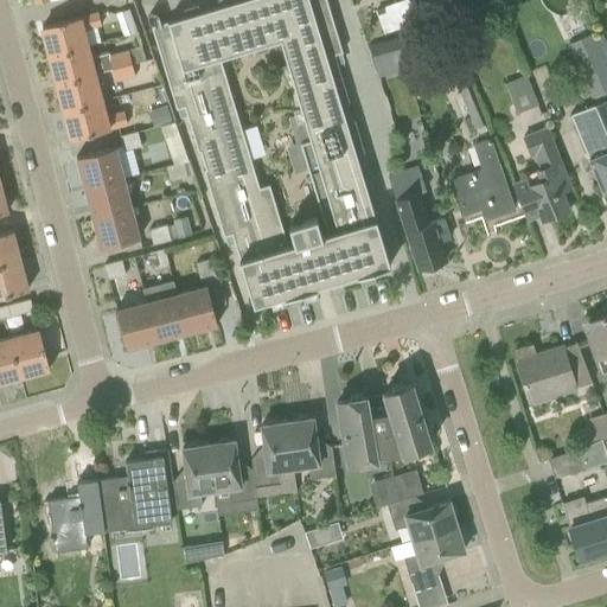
[(200,152),(205,170),(204,170),(224,236),(231,234),(254,305),(283,295),(285,298),(318,287),(317,286),(356,274),(357,275),(390,266),(357,155),(365,153),(355,120),(352,120),(347,102),(350,102),(334,55),(343,52),(327,0),(238,0),(152,26),(177,109),(184,107),(198,152),(200,152)]
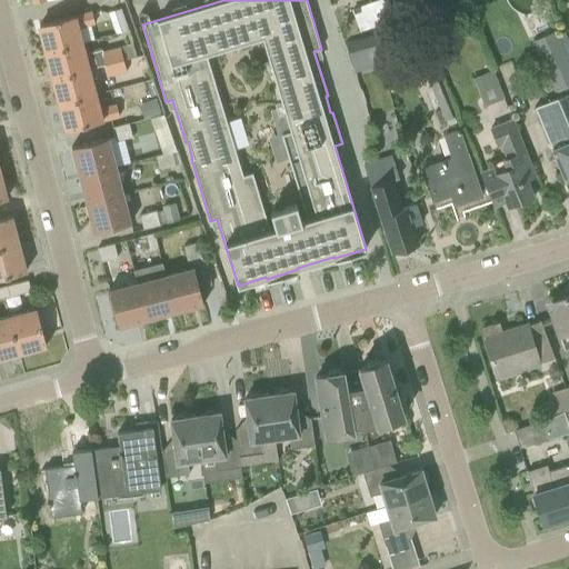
[(121,8),(108,12),(116,33),(129,29),(121,8)]
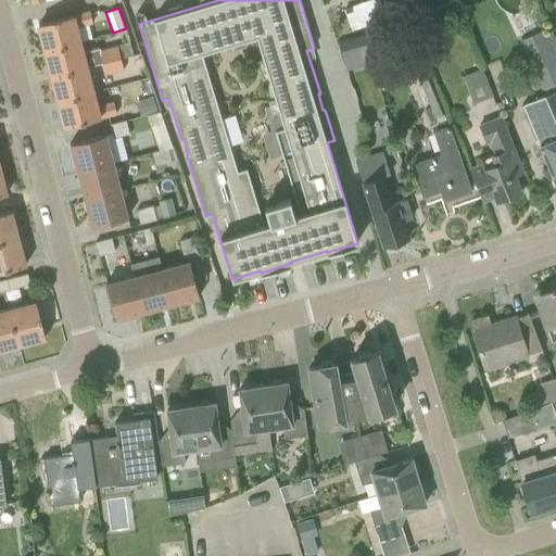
[(46,50),(79,41),(76,27),(92,23),(90,11),(39,25),(46,50)]
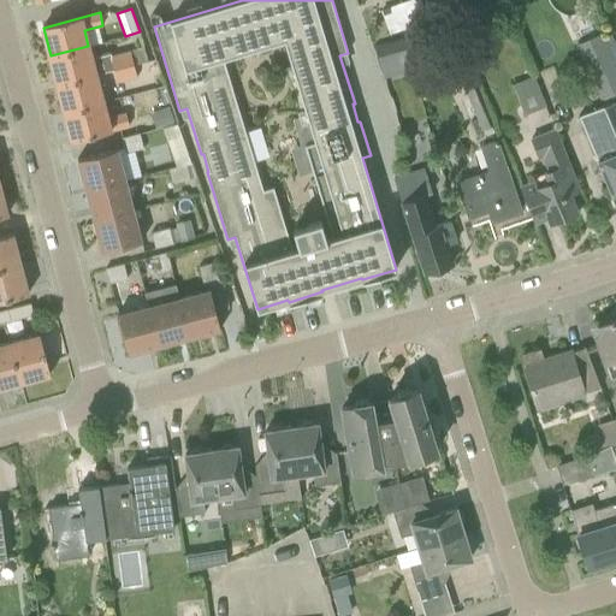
[(439,53),(421,35),(407,48),(425,66),(439,53)]
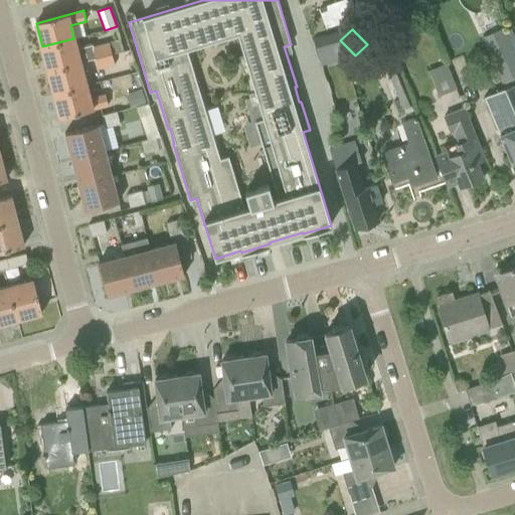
[(112,54),(110,42),(93,46),(93,45),(76,49),(73,38),(42,46),(48,70),(79,62),(96,58),(112,54)]
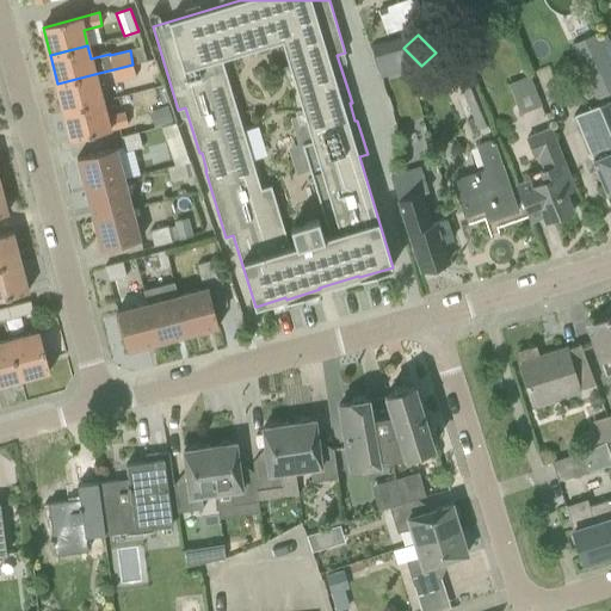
[(446,53),(477,128),(492,122),(461,47),(446,53)]
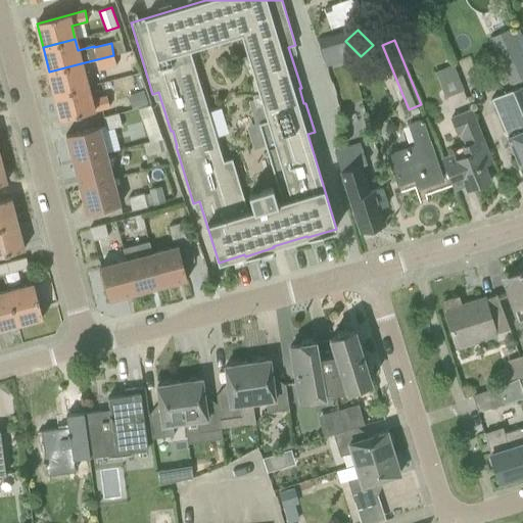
[(522,78),(522,57),(515,42),(496,50),(511,84),(522,78)]
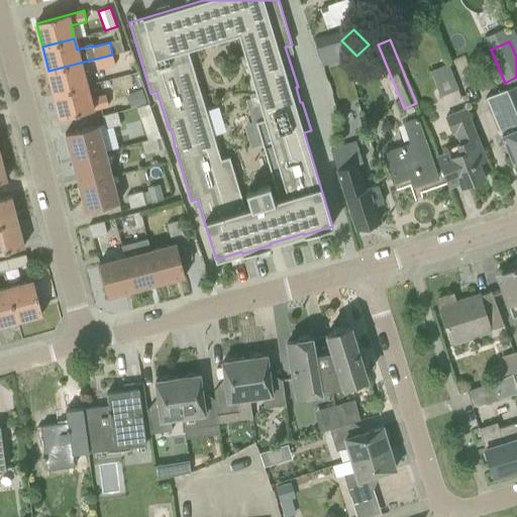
[(112,55),(96,59),(98,70),(115,65),(112,55)]
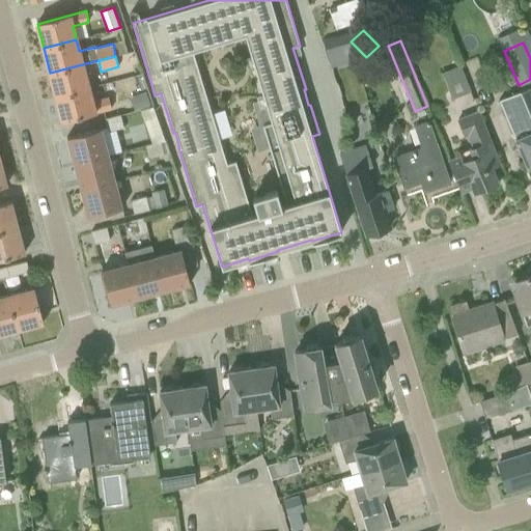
[(452,99),(472,91),(460,63),(441,71),(452,99)]
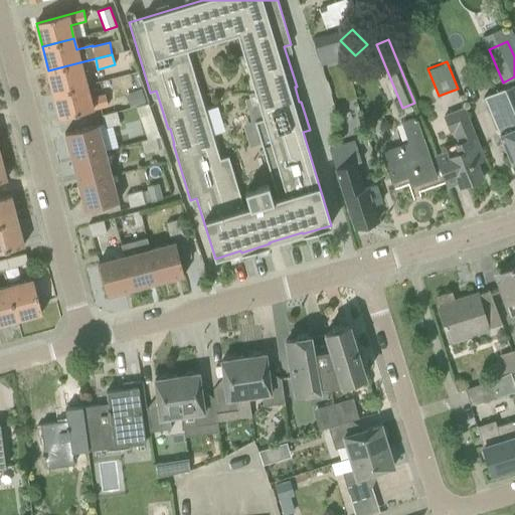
[(54,94),(86,86),(79,62),(48,70),(54,94)]
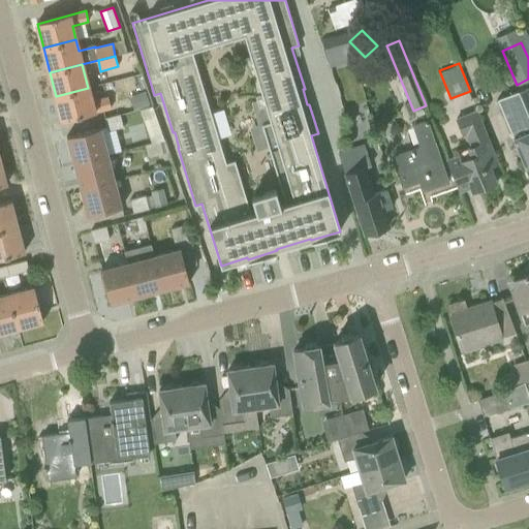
[(528,86),(498,100),(528,175),(528,86)]
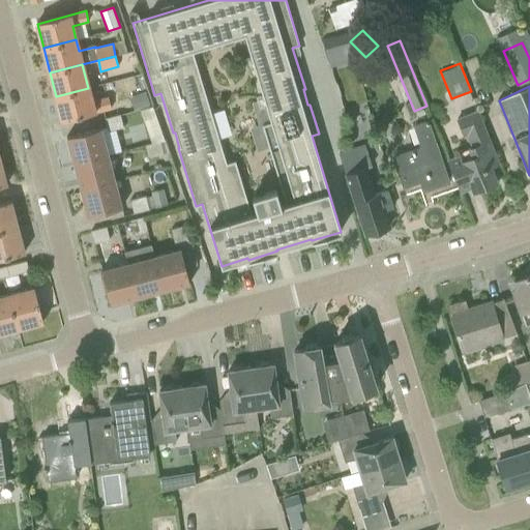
[(88,88),(56,96),(62,121),(111,109),(109,97),(91,101),(88,88)]
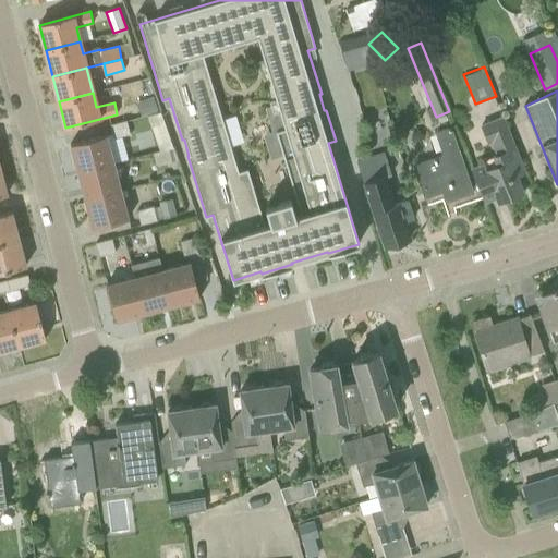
[(158,110),(154,97),(144,100),(148,113),(158,110)]
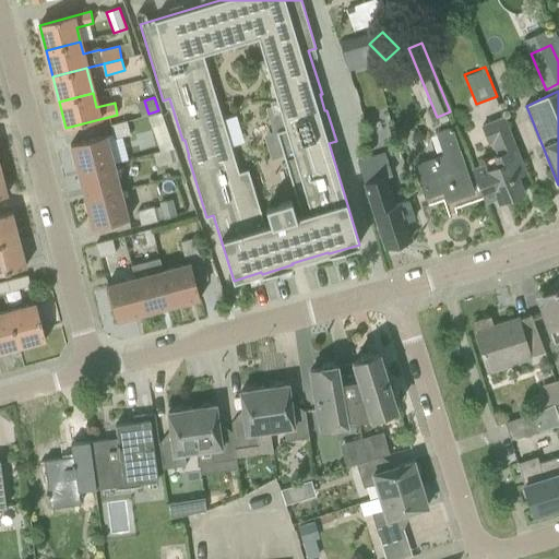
[(526,173),(516,147),(503,116),(483,126),(489,143),(492,142),(498,155),(495,156),(499,165),(488,169),(485,161),(484,162),(484,163),(472,168),(485,201),(497,197),(500,203),(524,193),(518,177),(526,173)]
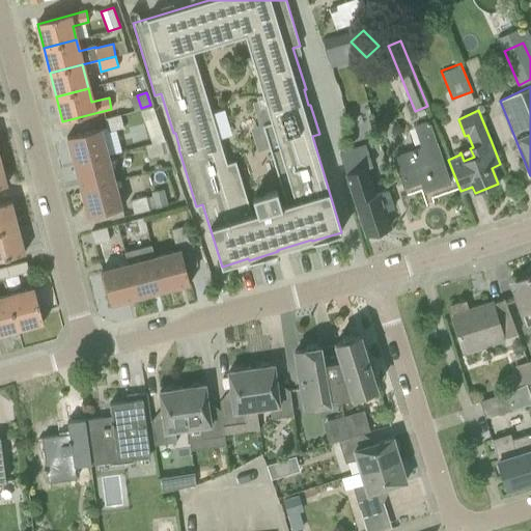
[(123,128),(119,115),(105,118),(108,132),(123,128)]
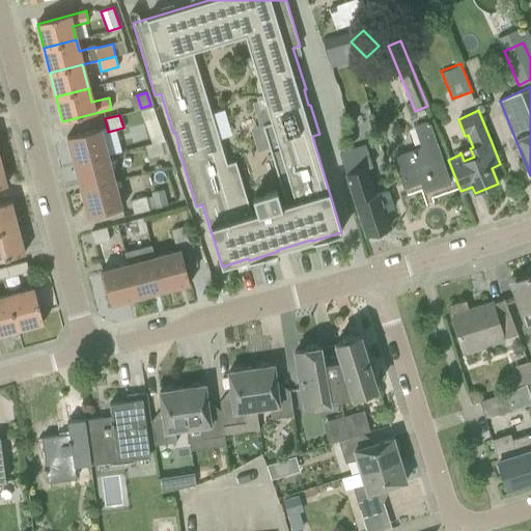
[(394,159),(404,186),(423,179),(422,175),(426,174),(431,188),(449,182),(437,144),(436,144),(428,122),(415,128),(423,148),(394,159)]
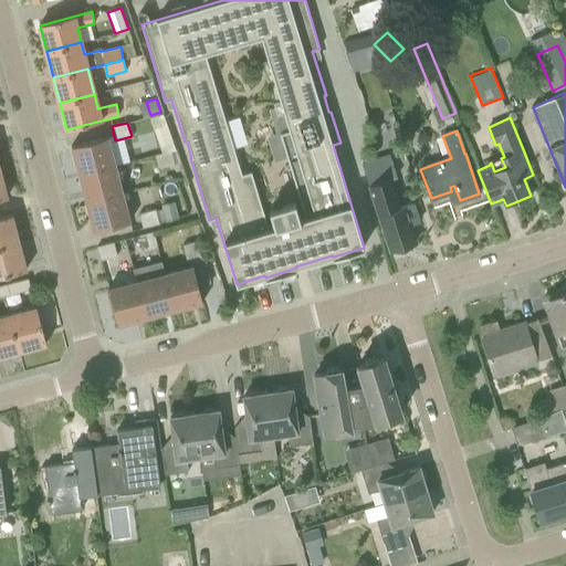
[(80,175),(116,166),(108,137),(71,147),(72,148),(73,148),(80,175)]
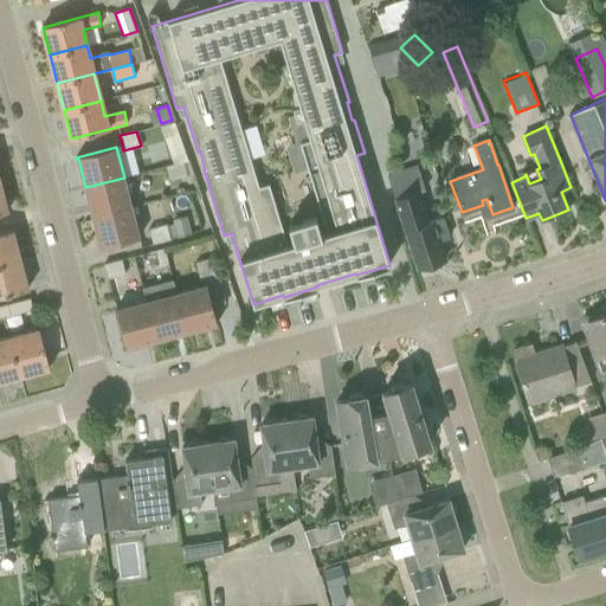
[(187,175),(184,161),(166,166),(169,180),(187,175)]
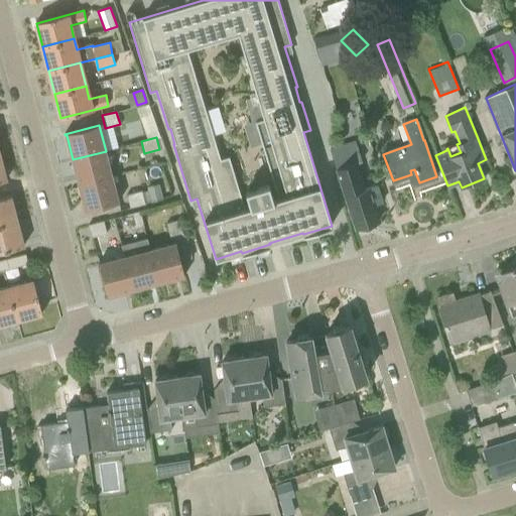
[(356,228),(359,227),(362,229),(366,227),(368,224),(380,220),(375,205),(382,203),(377,185),(366,188),(357,162),(362,161),(356,141),(331,149),(356,228)]
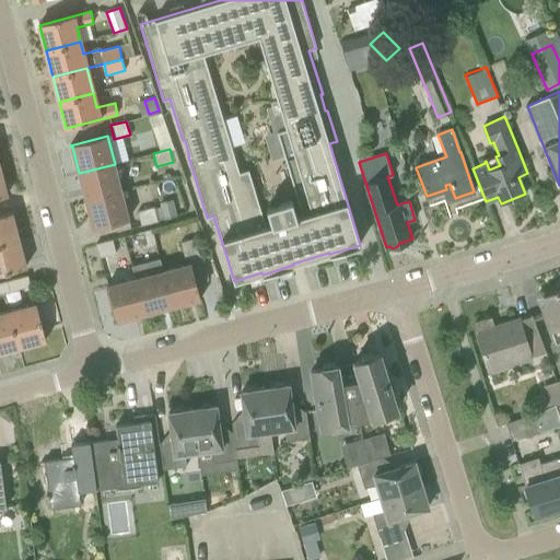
[(79,173),(86,200),(121,190),(115,164),(79,173)]
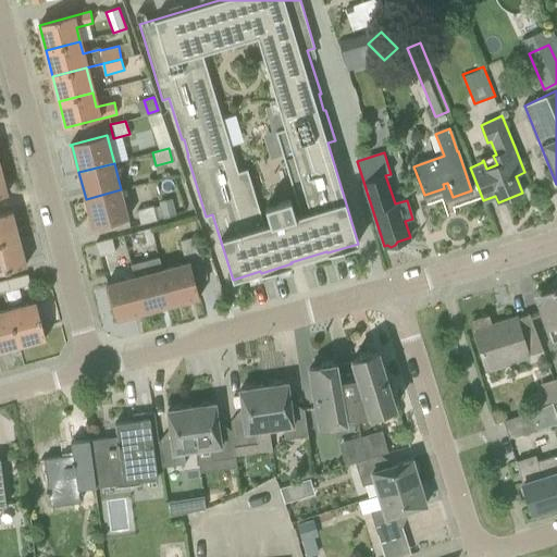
[(91,226),(93,227),(128,219),(121,189),(86,199),(93,225),(91,226)]
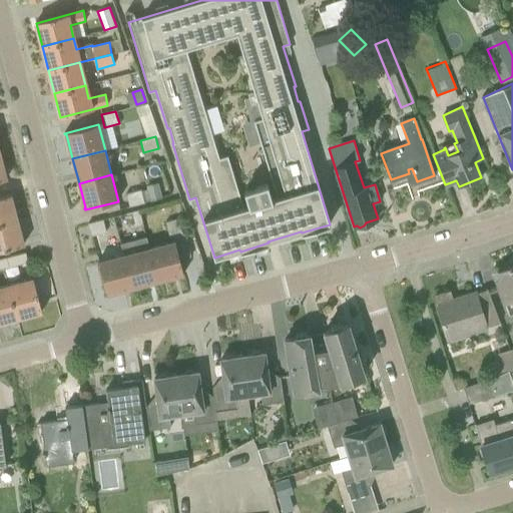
[(147,189),(150,200),(150,201),(162,197),(158,182),(146,185),(147,189)]
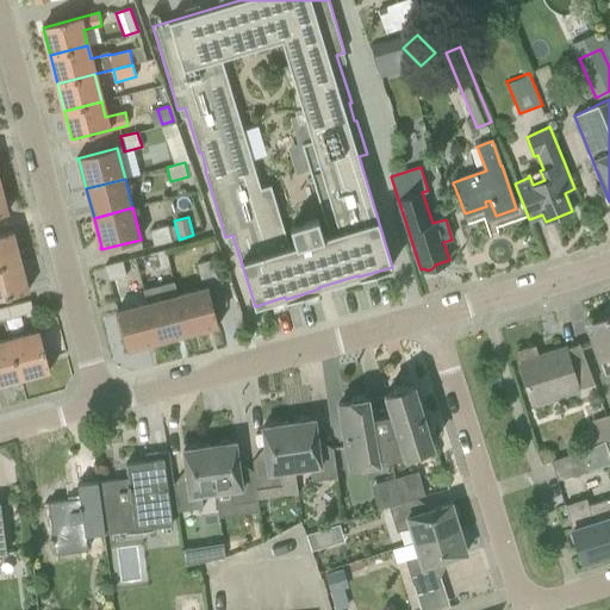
[(154,246),(172,240),(168,225),(150,230),(154,246)]
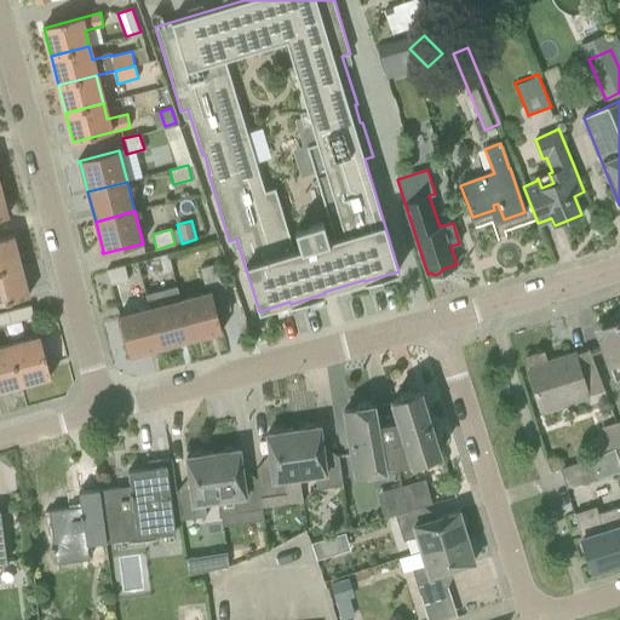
[(0,270),(21,265),(13,235),(0,239),(0,270)]
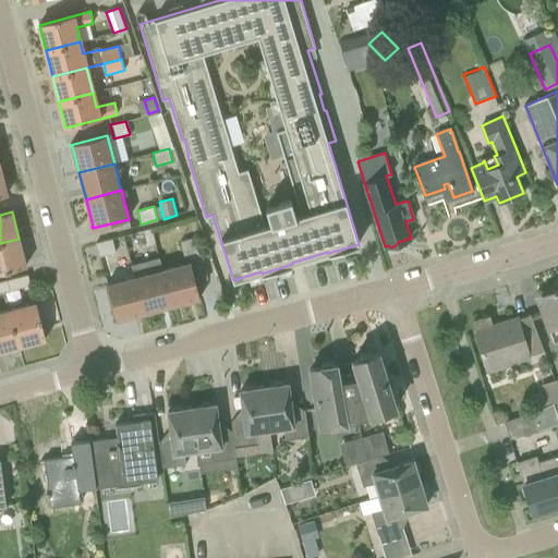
[(152,228),(137,231),(142,247),(155,244),(152,228)]
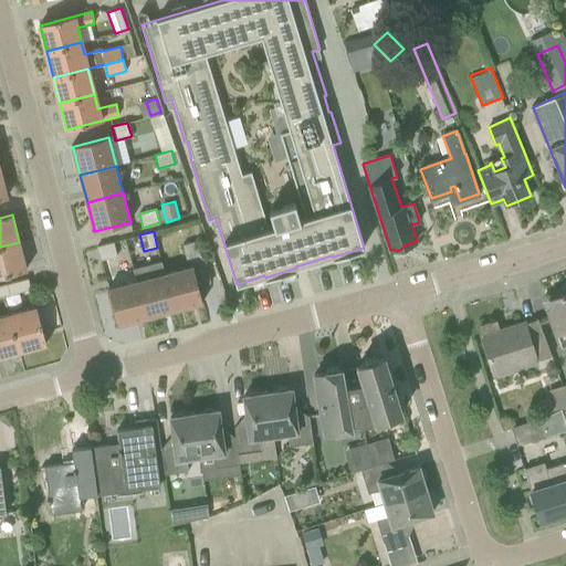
[(185,245),(189,261),(202,257),(198,241),(185,245)]
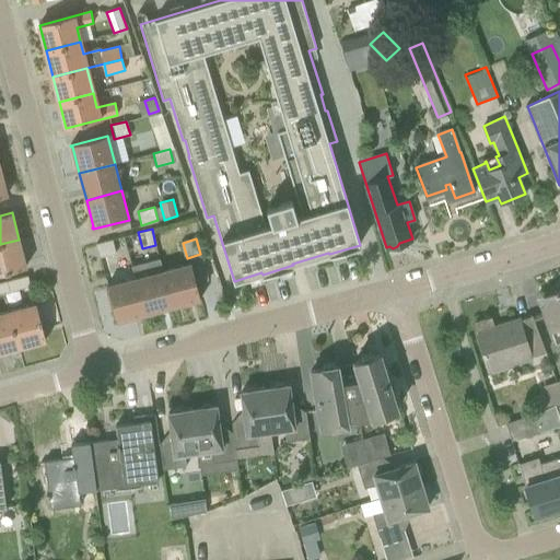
[(0,273),(26,267),(19,240),(0,244),(0,273)]
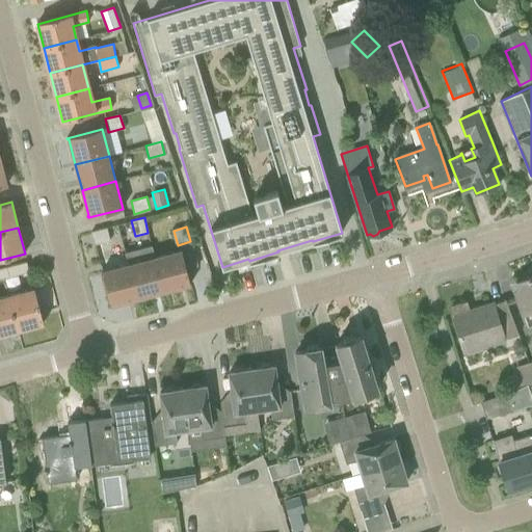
[(110,241),(107,228),(91,232),(95,245),(110,241)]
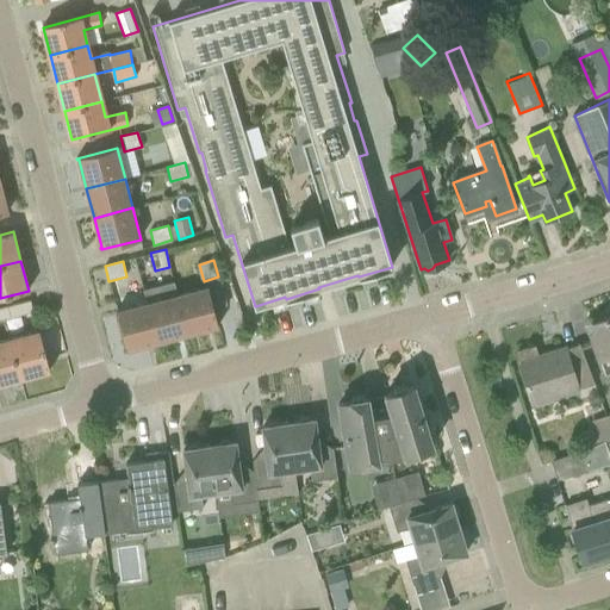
[(157,342),(188,335),(178,294),(174,281),(143,290),(147,303),(157,342)]
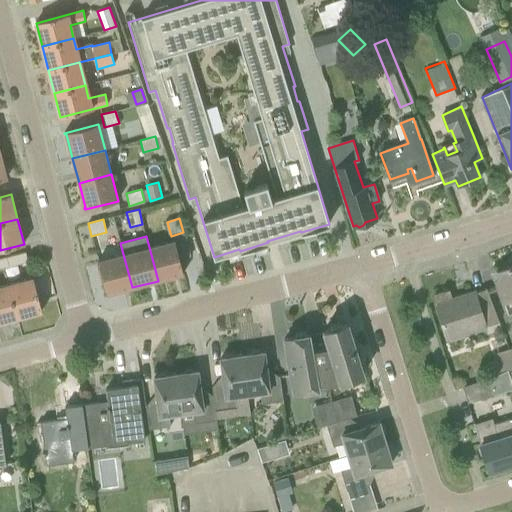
[(174,240),(149,247),(158,281),(183,274),(174,240)]
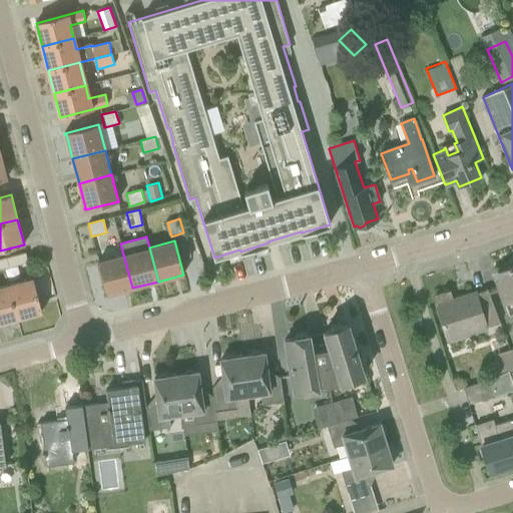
[(25,252),(6,258),(8,267),(27,262),(25,252)]
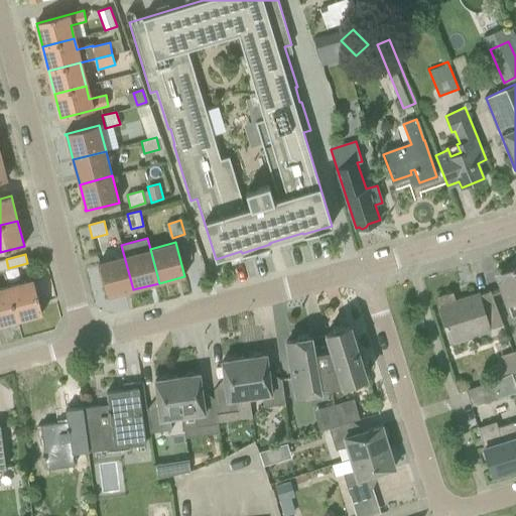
[(124,256),(99,263),(108,296),(133,289),(124,256)]
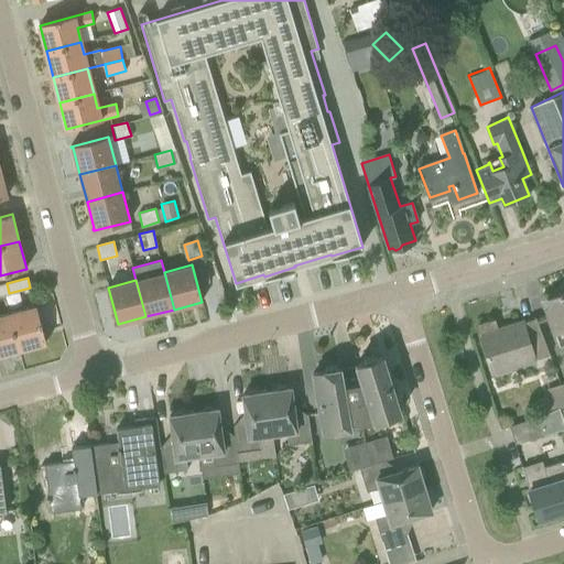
[(0,295),(9,293),(7,283),(0,284),(0,295)]
